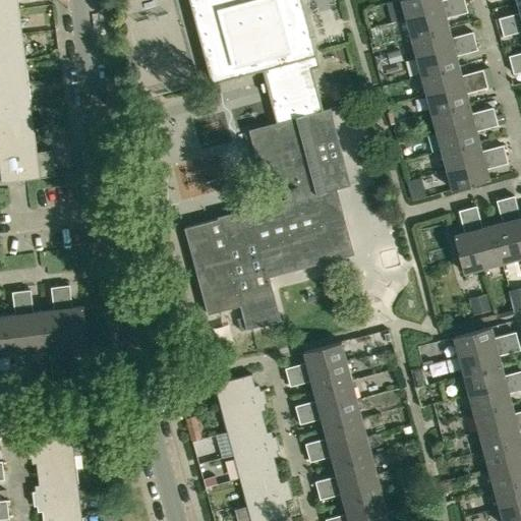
[(0,0),(0,11),(19,9),(17,0),(0,0)]
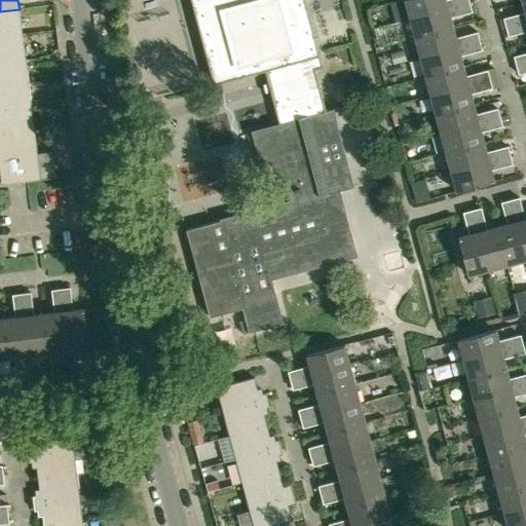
[(265,70),(320,55),(304,0),(190,0),(214,84),(265,70)]
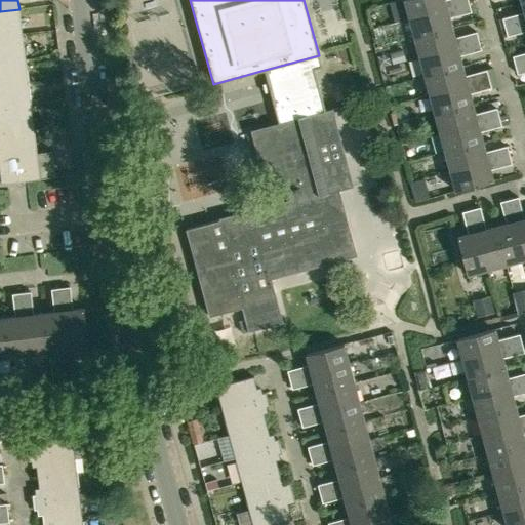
[(404,0),(409,18),(469,3),(468,0),(404,0)]
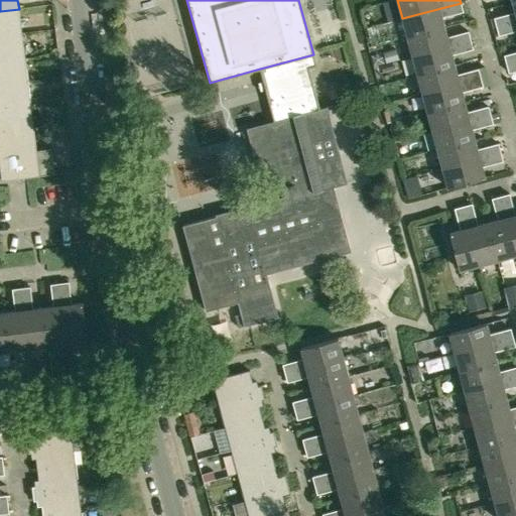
[(496,26),(515,20),(515,0),(513,2),(515,12),(494,17),(496,26)]
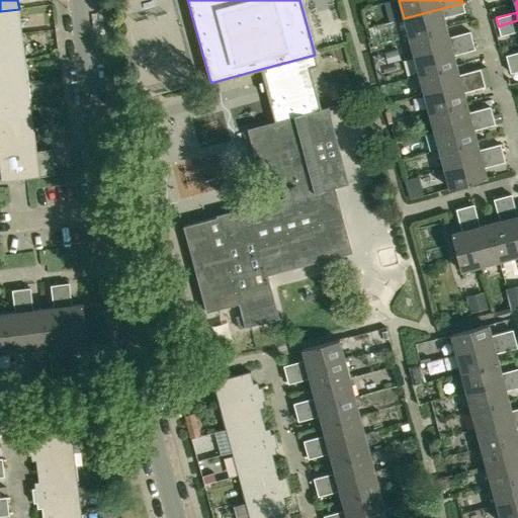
[(409,37),(446,27),(443,17),(464,11),(462,3),(404,18),(409,37)]
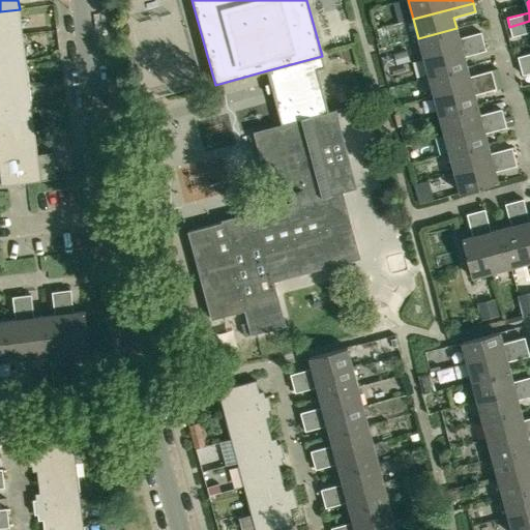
[(0,36),(23,34),(20,9),(0,11),(0,36)]
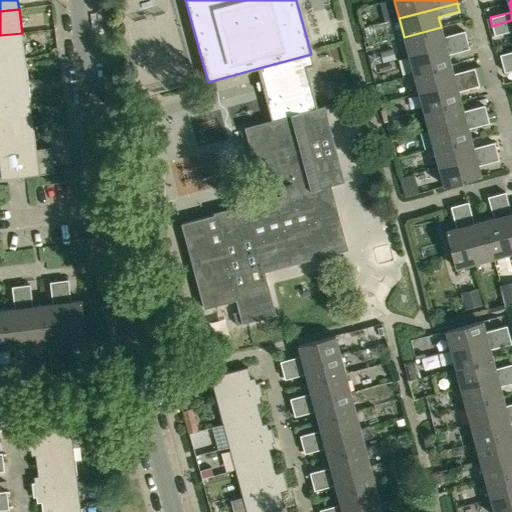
[(511,20),(492,26),(495,35),(511,30),(511,20)]
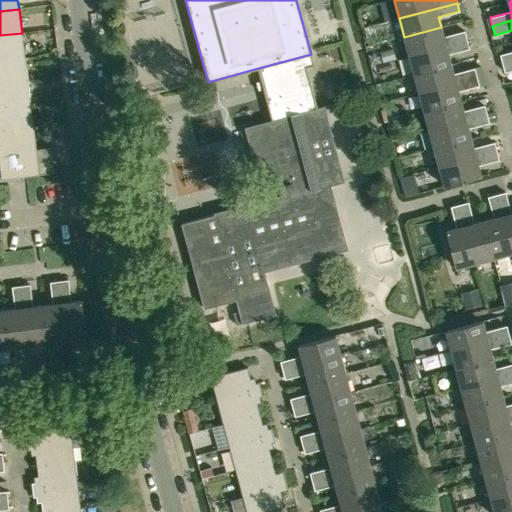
[(409,55),(467,40),(465,31),(444,37),(441,27),(404,37),(409,55)]
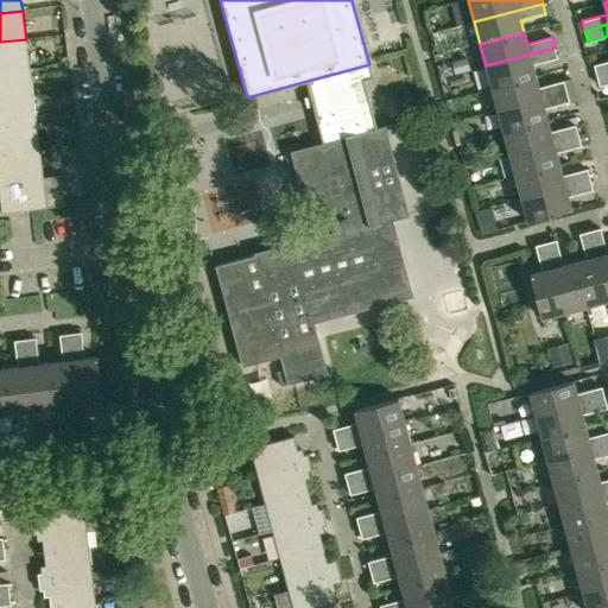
[(0,70),(29,67),(26,39),(0,42),(0,70)]
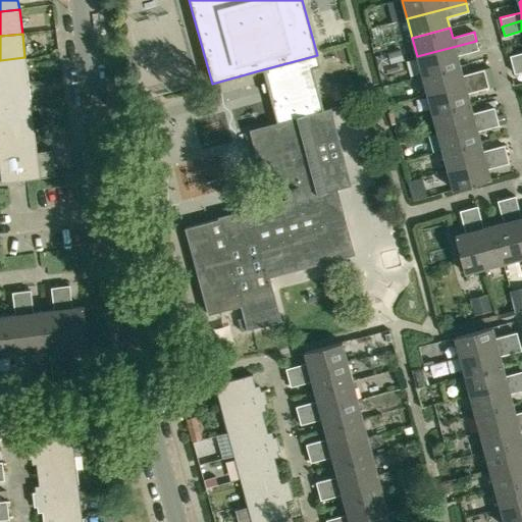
[(422,75),(460,65),(457,55),(478,49),(476,41),(417,56),(422,75)]
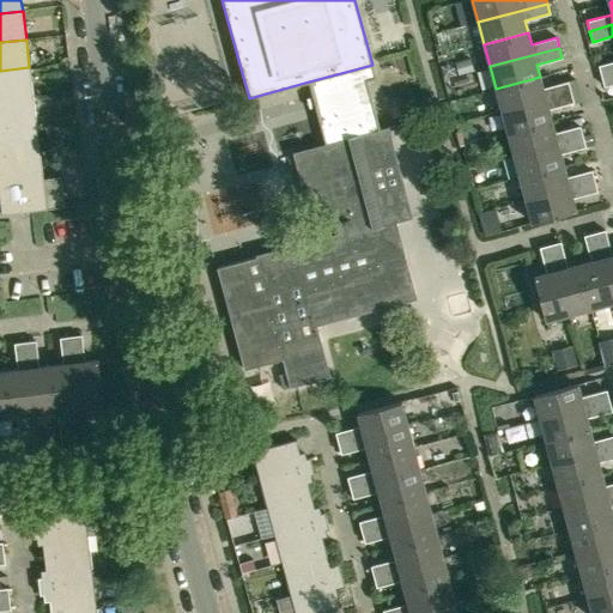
[(471,59),(456,62),(459,73),(473,68),(471,59)]
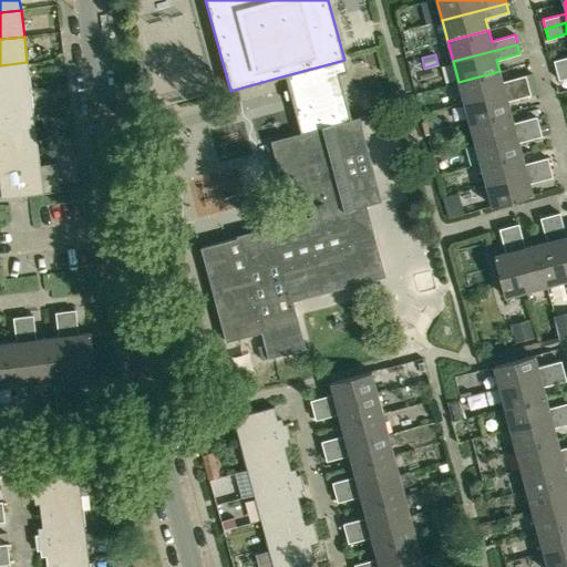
[(556,70),(566,66),(566,57),(554,61),(556,70)]
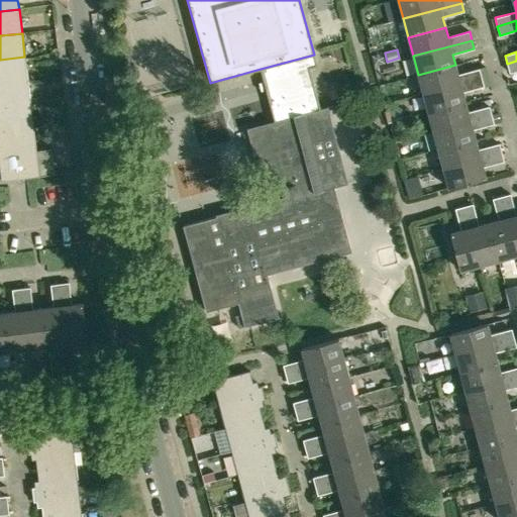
[(378,53),(372,55),(375,66),(385,63),(383,57),(378,53)]
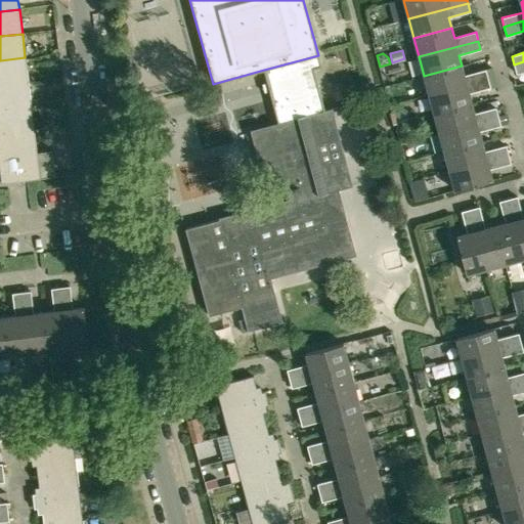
[(321,67),(318,55),(264,70),(267,82),(262,84),(264,93),(269,91),(278,124),(325,112),(324,111),(314,69),(321,67)]
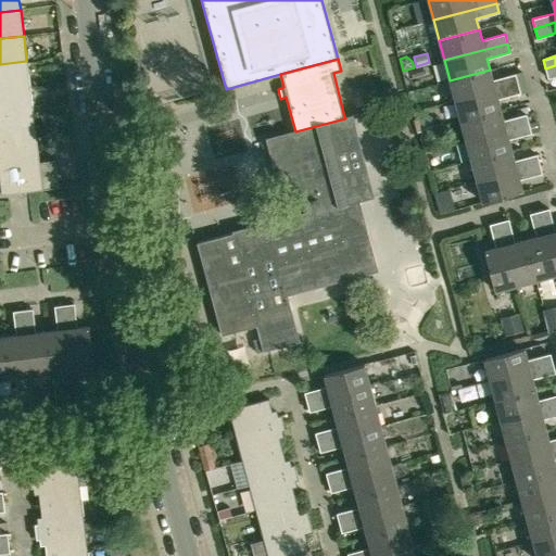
[(0,90),(29,87),(26,61),(0,64),(0,90)]
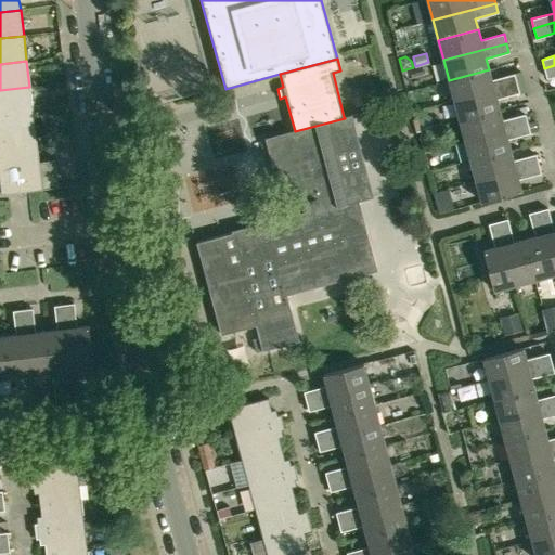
[(554,65),(544,68),(547,78),(554,76),(554,65)]
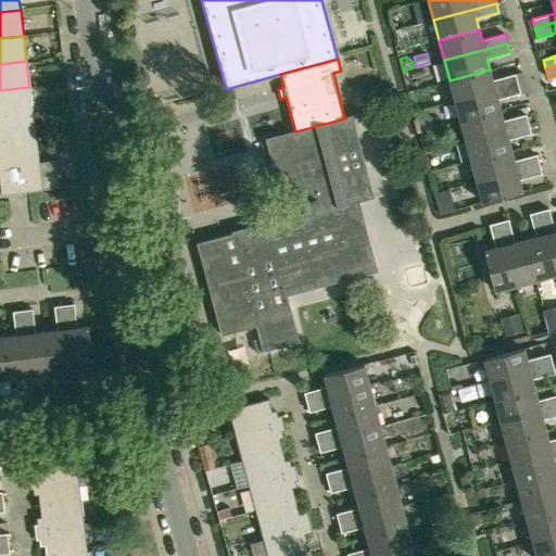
[(455,100),(518,84),(516,74),(492,80),(490,70),(450,80),(455,100)]
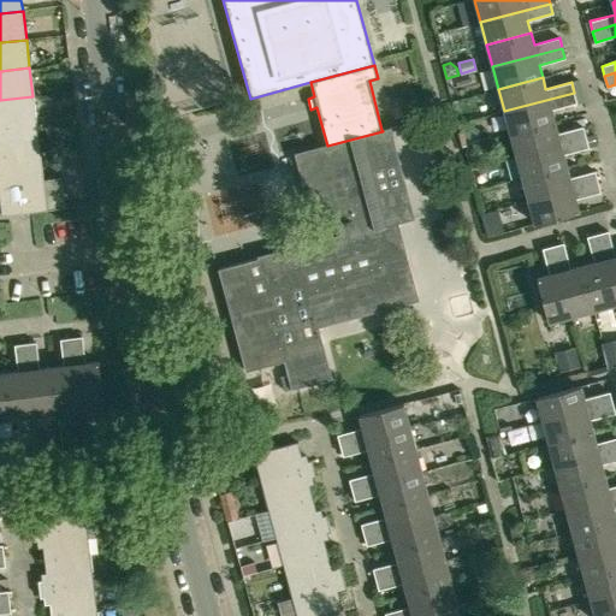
[(510,134),(555,122),(551,110),(576,104),(574,93),(504,111),(510,134)]
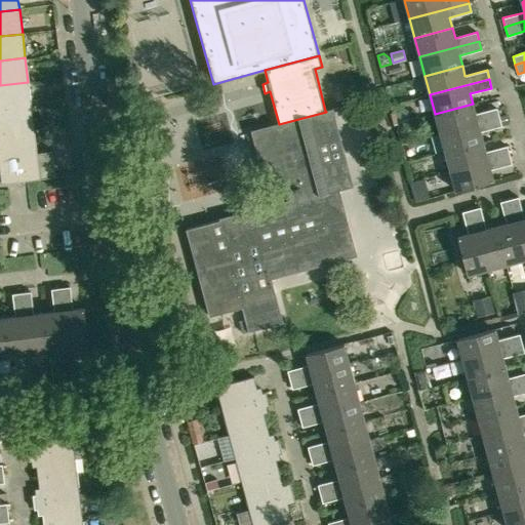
[(0,109),(31,106),(28,82),(0,85),(0,109)]
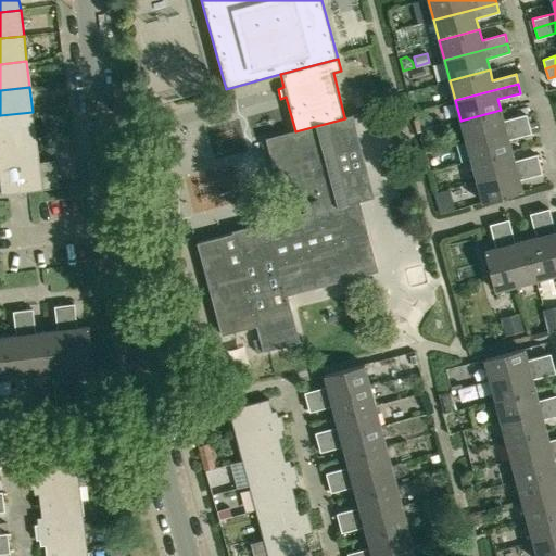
[(466,140),(529,124),(526,114),(503,121),(501,110),(460,121),(466,140)]
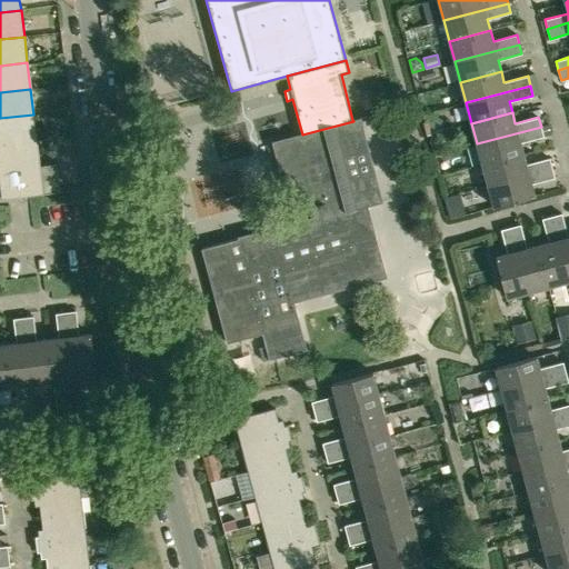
[(0,145),(37,141),(33,115),(0,118),(0,145)]
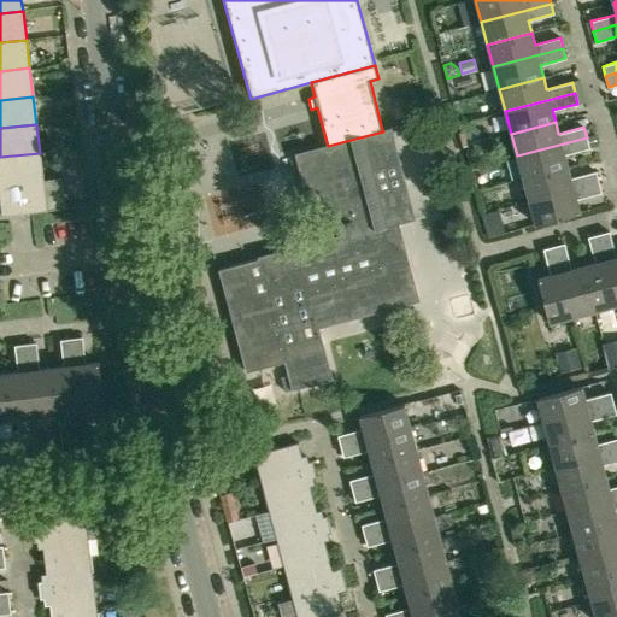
[(312,221),(335,215),(341,236),(218,269),(246,371),(285,362),(292,389),(333,378),(318,327),(419,300),(399,223),(416,218),(391,128),(382,130),(383,131),(328,146),(297,154),(295,153),(294,153),(312,221)]
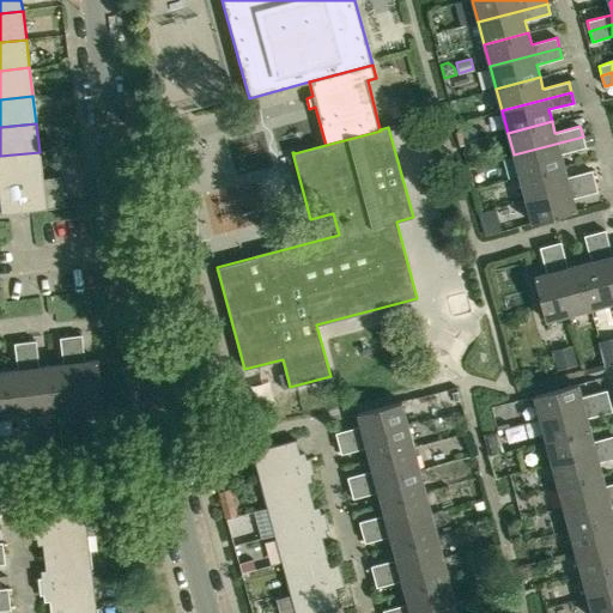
[(520,177),(564,165),(560,153),(586,147),(583,137),(514,155),(520,177)]
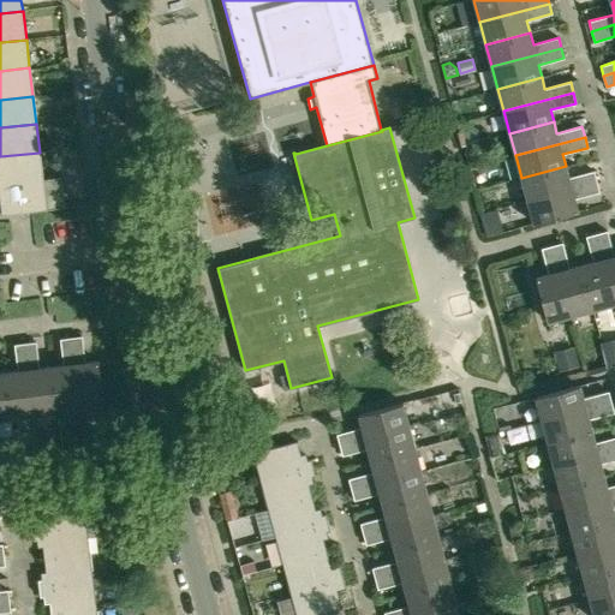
[(40,153),(0,156),(0,202),(1,215),(47,209),(40,153)]
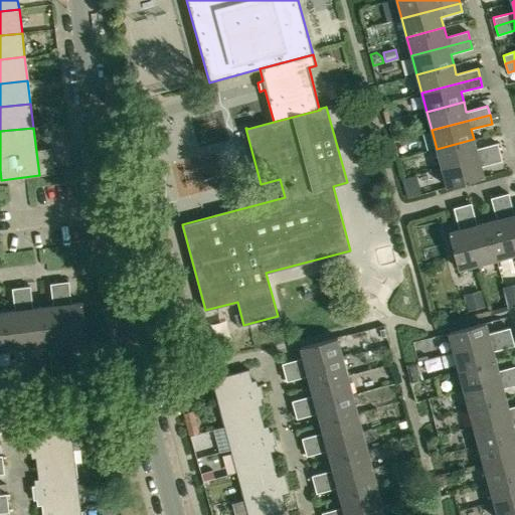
[(442,168),(500,152),(497,143),(476,149),(474,139),(437,149),(442,168)]
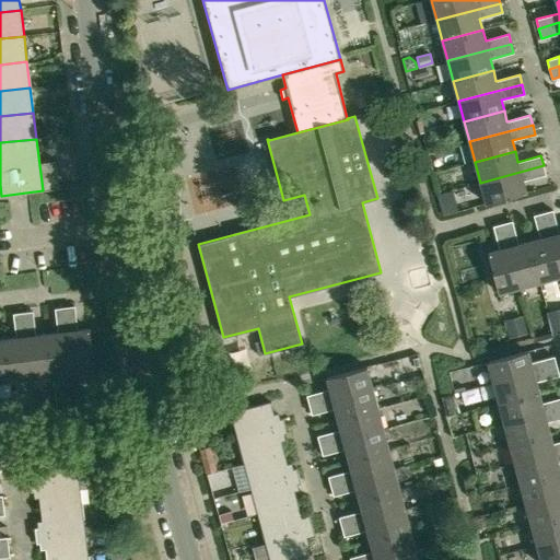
[(544,165),(480,183),(486,203),(526,193),(523,181),(546,175),(544,165)]
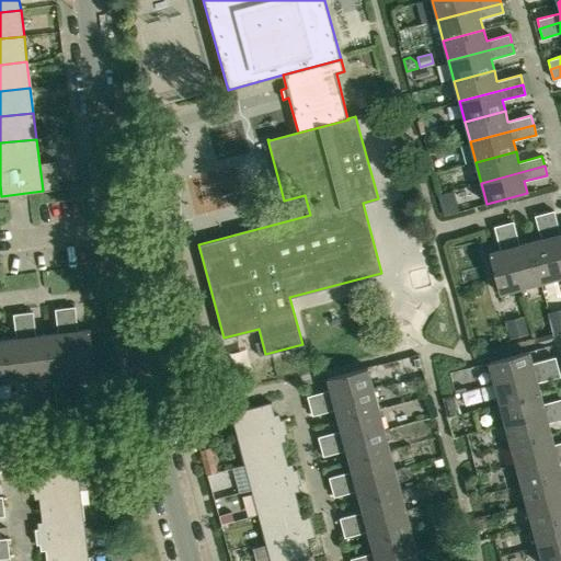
[(560,232),(560,233),(553,210),(545,213),(560,276),(560,232)]
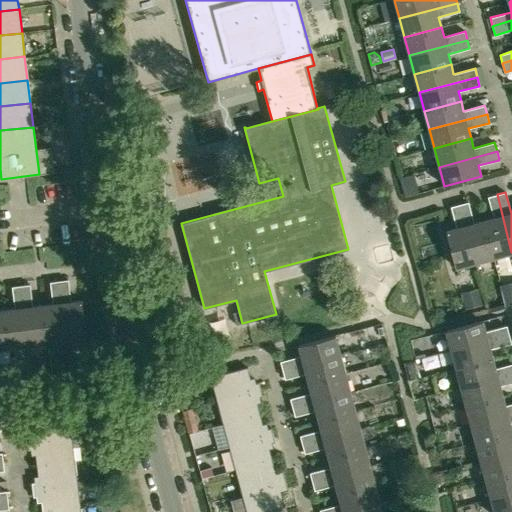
[(494,257),(511,252),(497,194),(488,197),(494,218),(484,220),(494,257)]
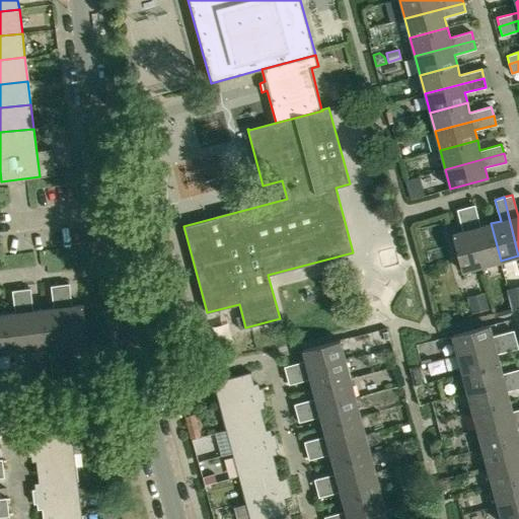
[(501,261),(491,223),(480,226),(474,205),(466,207),(482,266),(501,261)]
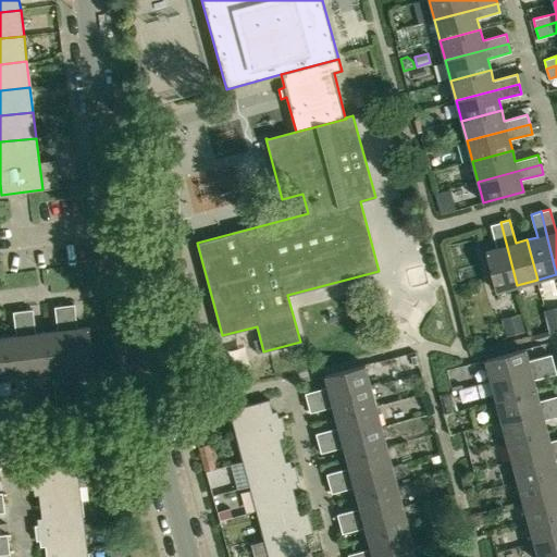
[(495,291),(517,285),(500,222),(491,225),(496,248),(485,251),(495,291)]
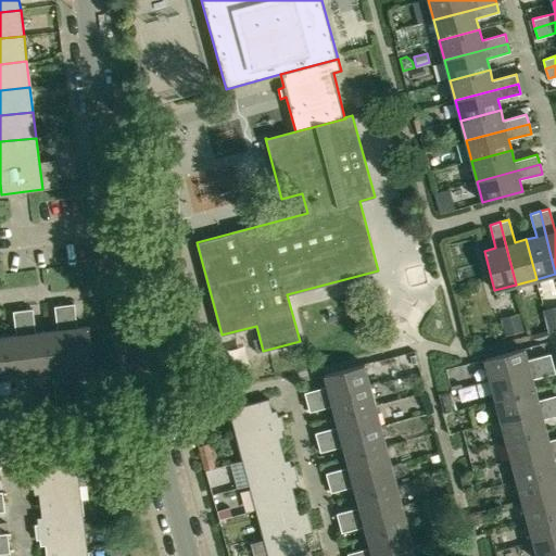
[(64,305),(72,369),(93,367),(89,326),(77,327),(74,304),(64,305)]
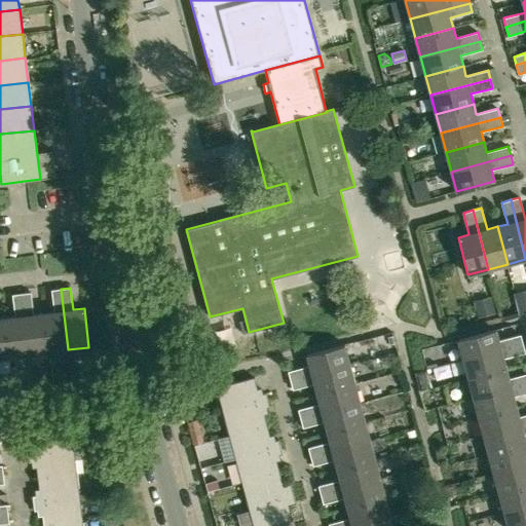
[(48,352),(68,349),(61,289),(51,290),(54,312),(44,313),(48,352)]
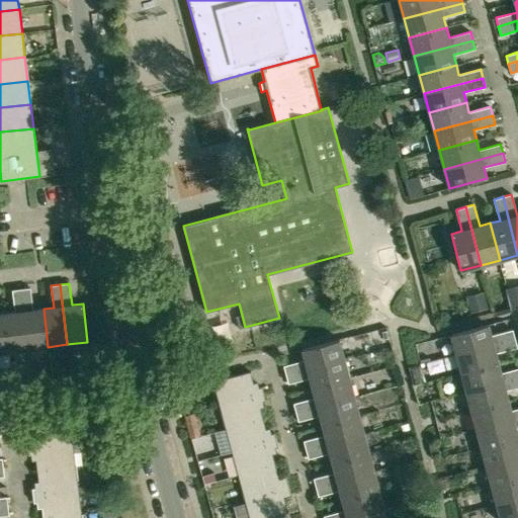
[(517,285),(505,289),(508,298),(511,310),(517,308),(517,285)]
